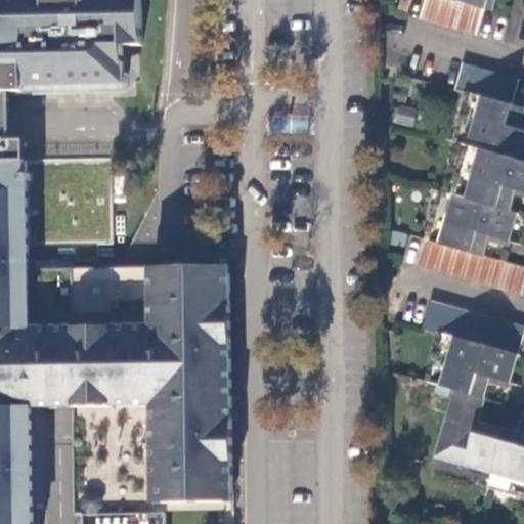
[(0,0),(0,92),(12,92),(124,90),(124,44),(144,44),(142,0),(0,0)]
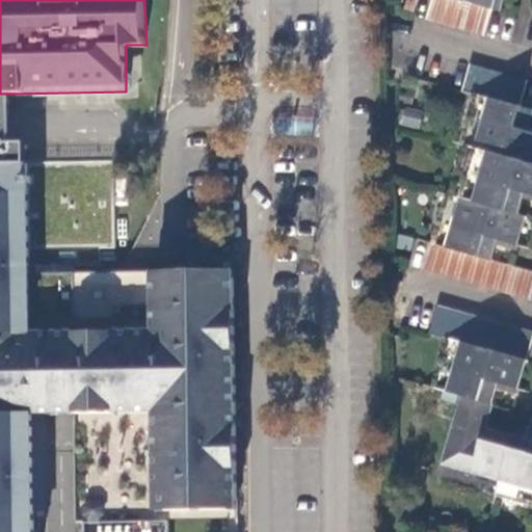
[(430,0),(425,18),(483,33),(493,7),(468,0),(430,0)]
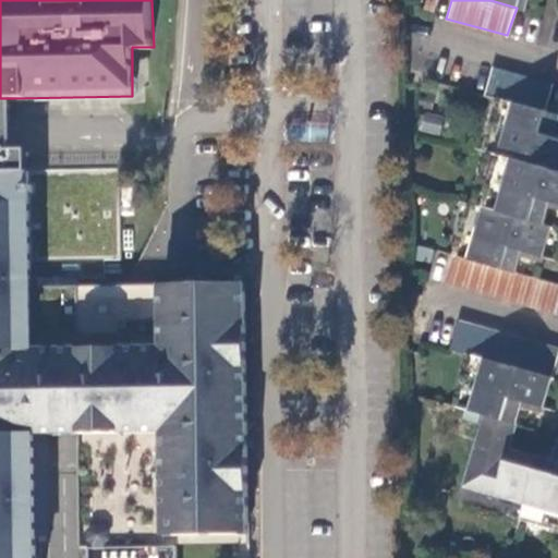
[(490,0),(517,8),(523,10),(525,0),(490,0)]
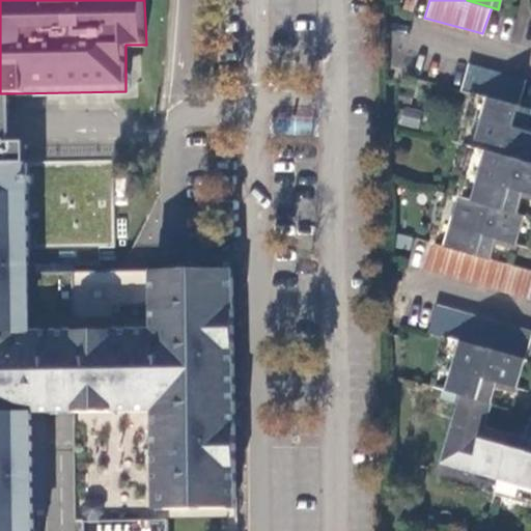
[(527,78),(470,61),(462,90),(470,92),(471,90),(479,92),(520,105),(527,78)]
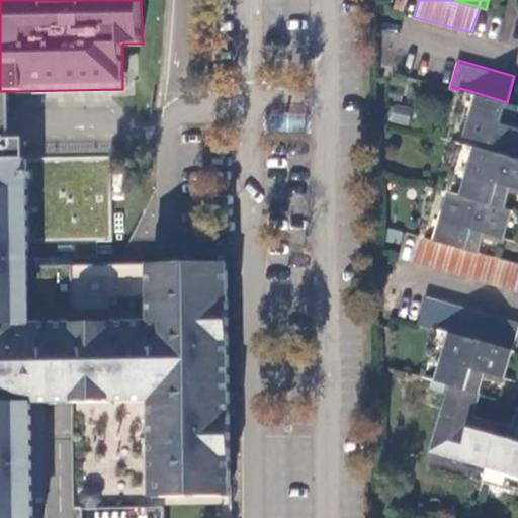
[(516,104),(507,102),(467,90),(453,139),(466,143),(517,157),(517,126),(510,124),(516,104)]
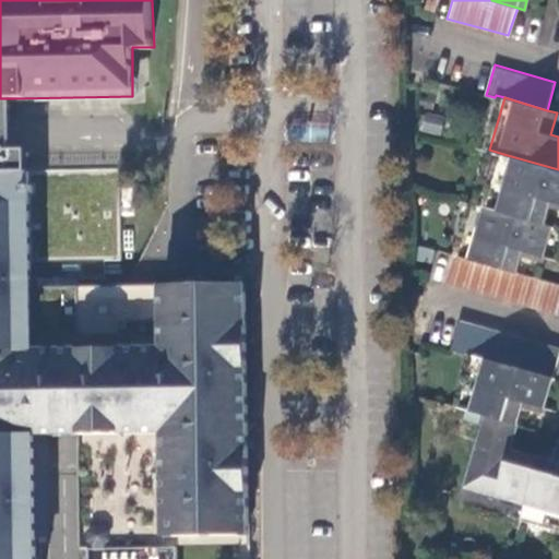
[(0,146),(0,151),(14,151),(13,98),(0,98),(0,146)]
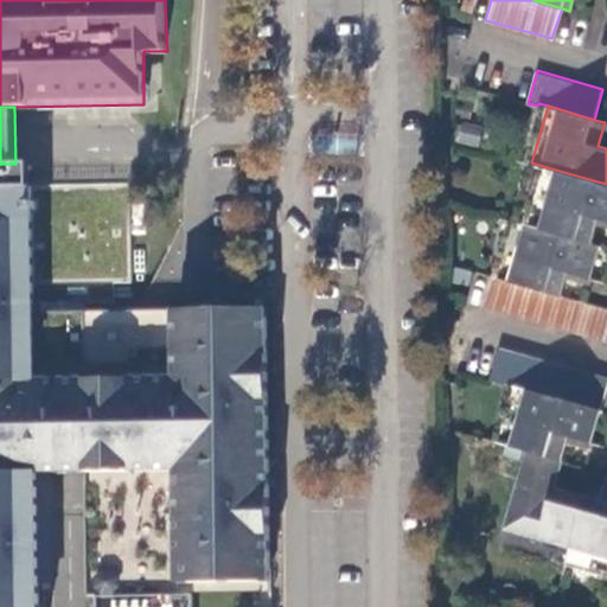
[(477,145),(479,125),(458,122),(455,142),(477,145)]
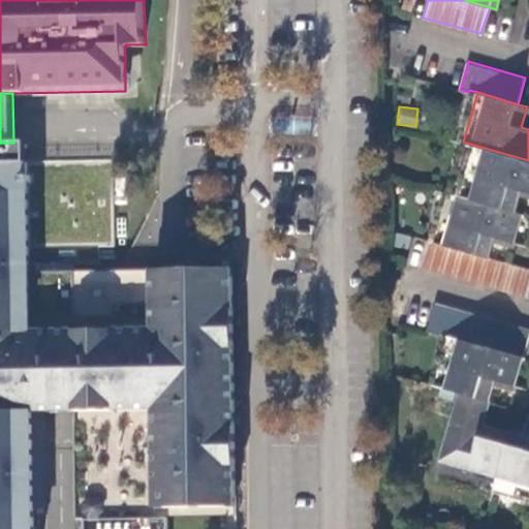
[(0,528),(32,528),(32,509),(30,411),(43,411),(73,410),(76,519),(84,519),(83,528),(166,528),(167,507),(237,505),(232,272),(205,272),(203,268),(198,266),(195,265),(190,265),(186,266),(183,268),(179,272),(74,273),(73,265),(99,265),(99,247),(114,247),(114,161),(28,163),(27,143),(13,143),(0,143),(0,528)]
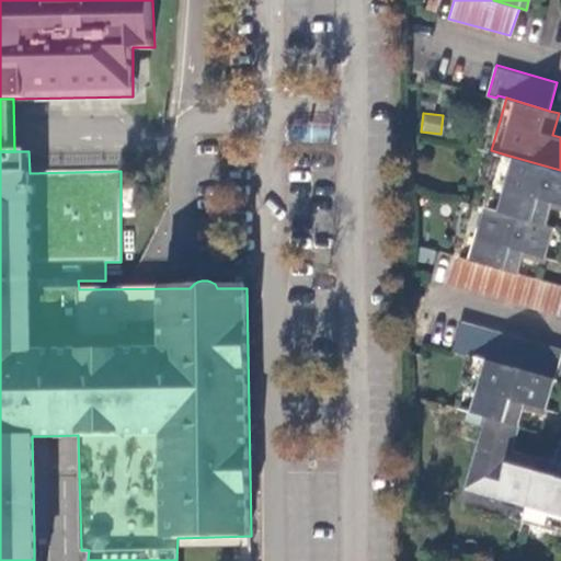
[(560,170),(505,155),(496,185),(492,184),(485,206),(542,222),(549,201),(560,204),(560,170)]
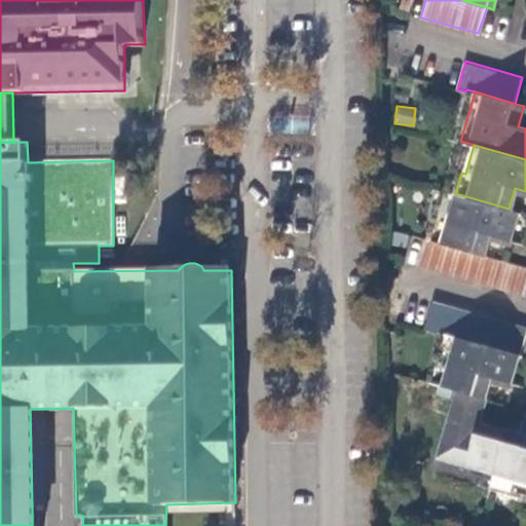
[(455,193),(447,191),(433,241),(481,255),(487,233),(506,239),(515,210),(509,209),(455,193)]
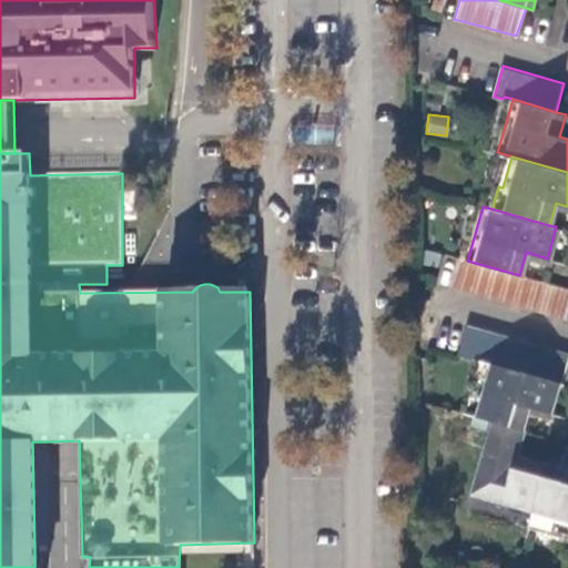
[(566,317),(567,310),(567,287),(548,282),(519,275),(467,261),(456,257),(448,285),(566,317)]
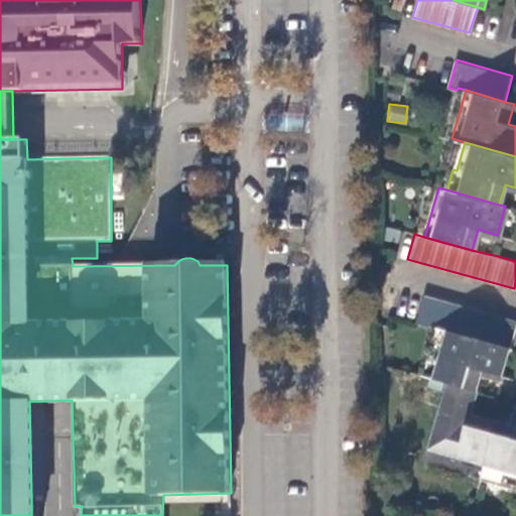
[(515,328),(515,323),(423,295),(416,321),(433,328),(438,329),(505,347),(510,349),(515,328)]
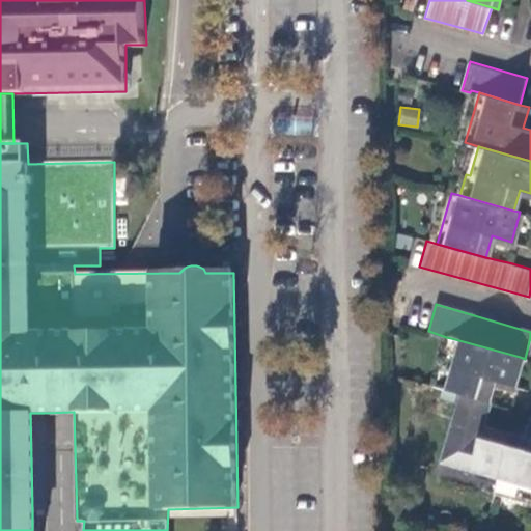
[(510,387),(520,357),(451,338),(438,387),(459,393),(486,401),(491,382),(510,387)]
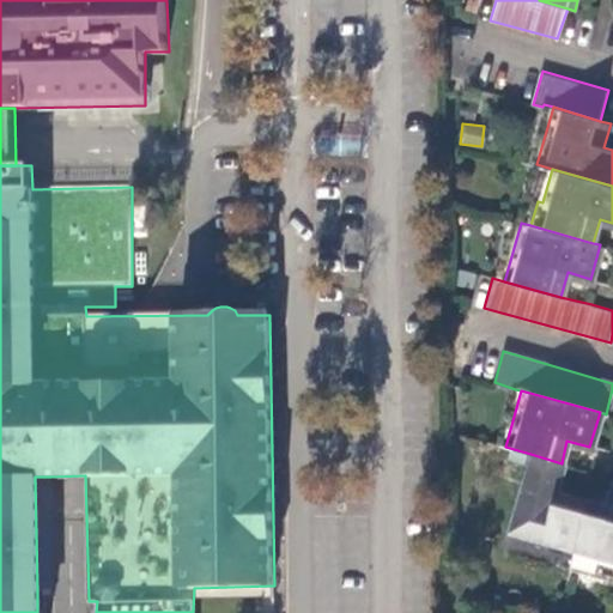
[(562,463),(530,454),(508,532),(575,552),(588,508),(589,503),(556,493),(565,465),(562,463)]
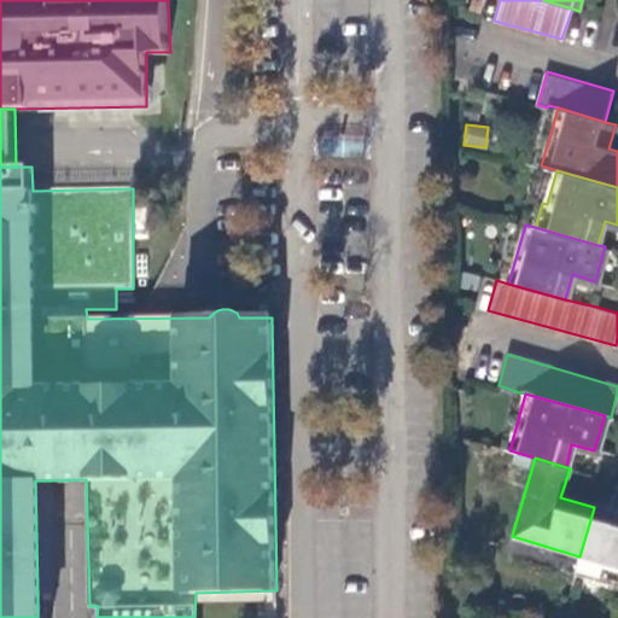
[(53,595),(51,481),(35,481),(38,595),(53,595)]
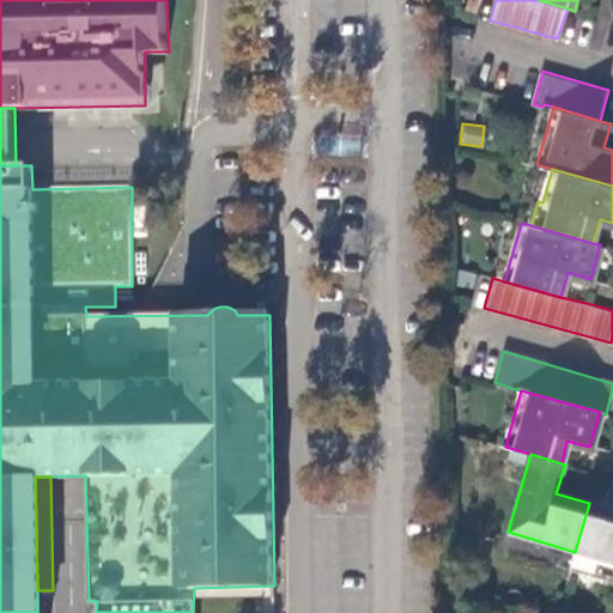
[(575,552),(571,563),(612,575),(612,511),(612,515),(588,508),(575,552)]
